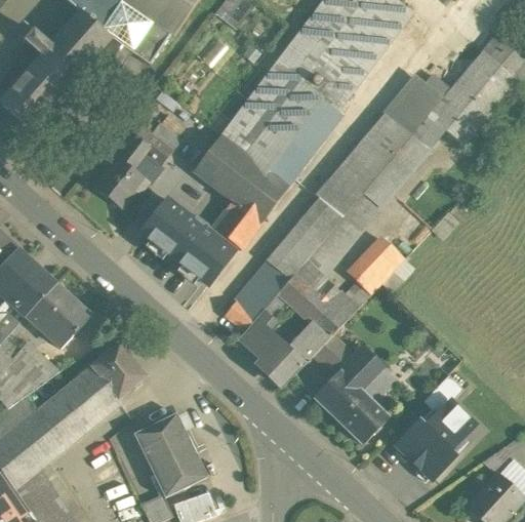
[(71,0),(80,8),(112,37),(106,44),(127,59),(134,49),(152,62),(173,30),(176,32),(197,0),(71,0)]
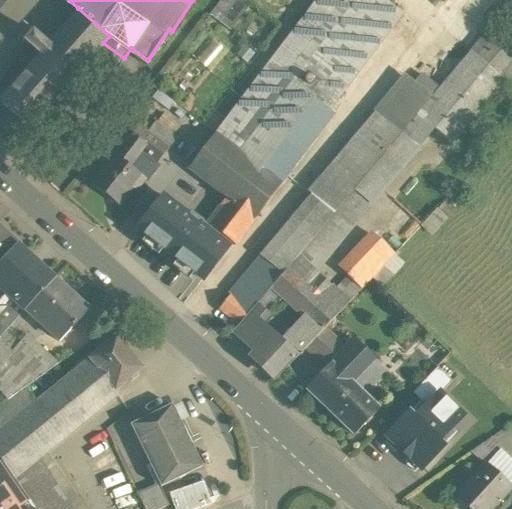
[(221,0),(209,15),(228,29),(249,3),(245,0),(221,0)]
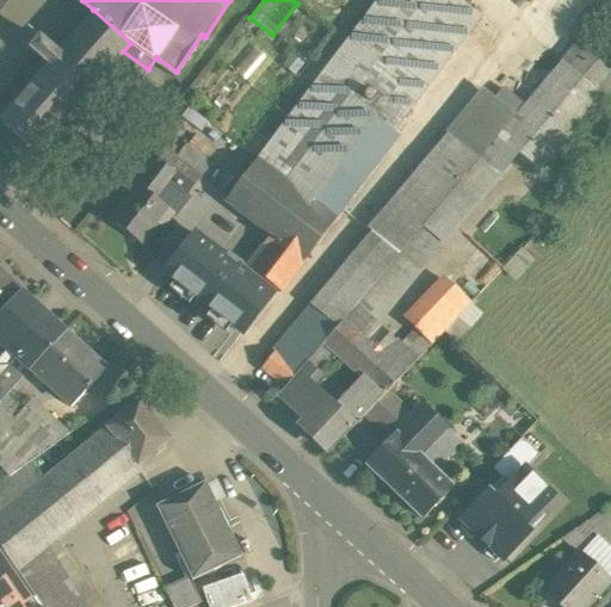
[(375,0),(254,160),(333,220),(397,135),(393,131),(346,95),(420,0),(375,0)]
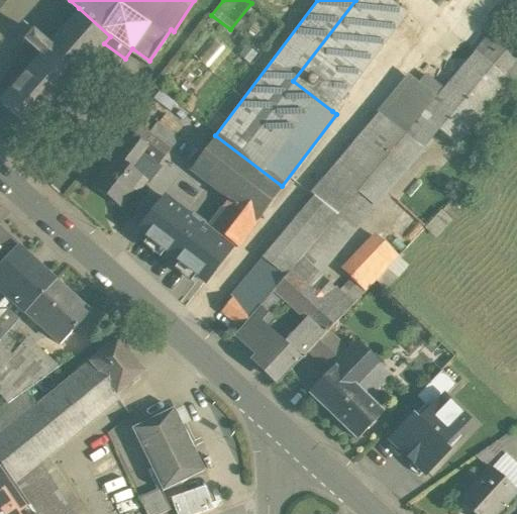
[(355,0),(293,81),(332,111),(405,14),(387,0),(355,0)]
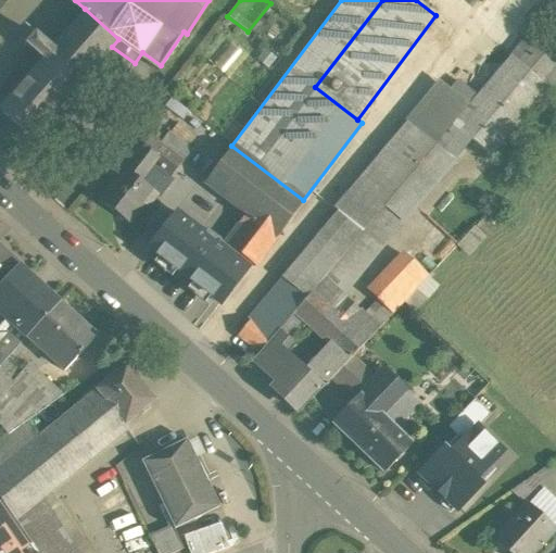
[(43,57),(0,104),(0,107),(33,136),(112,47),(118,39),(85,9),(53,45),(36,28),(26,40),(43,57)]
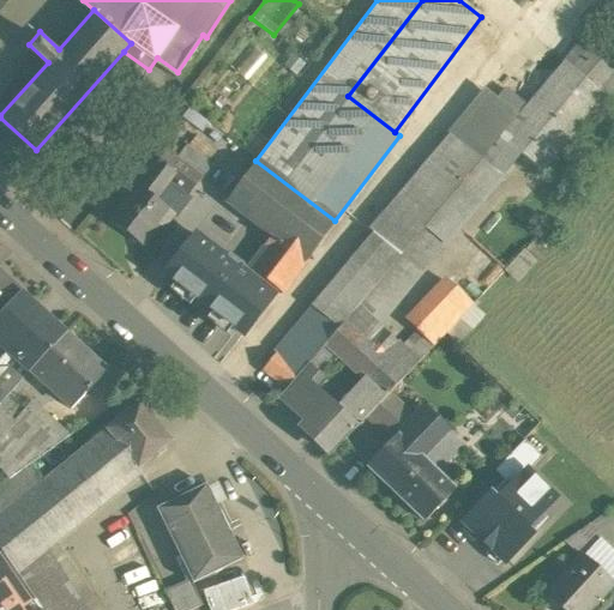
[(379,282),(396,295),(519,149),(543,168),(613,84),(613,61),(585,36),(518,118),(479,159),(379,282)]
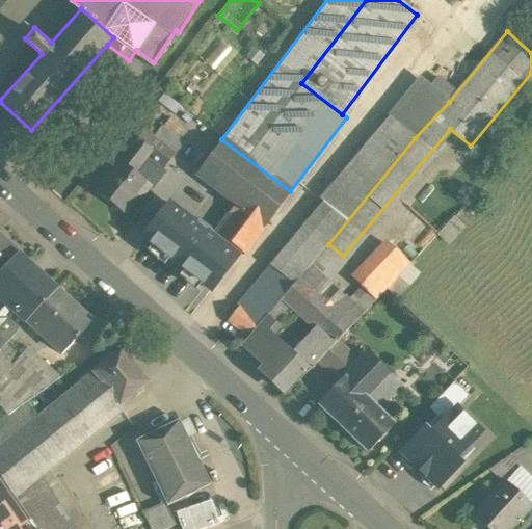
[(388,116),(415,138),(449,102),(418,78),(388,116)]
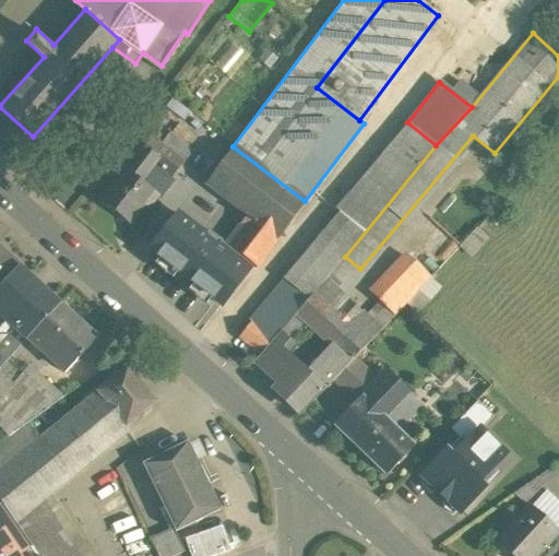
[(407,122),(334,208),(339,211),(364,232),(436,145),(407,122)]
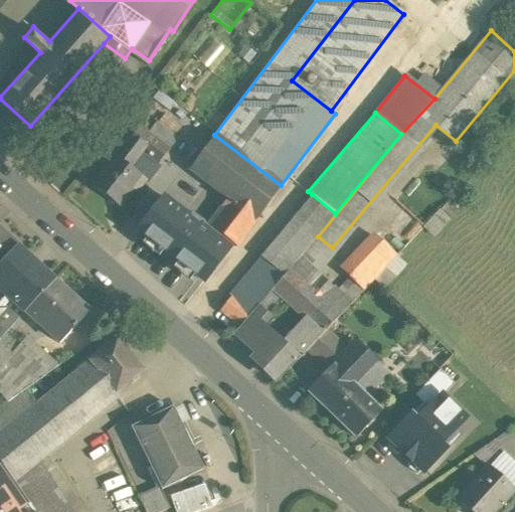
[(137,122),(126,136),(137,145),(153,158),(164,144),(137,122)]
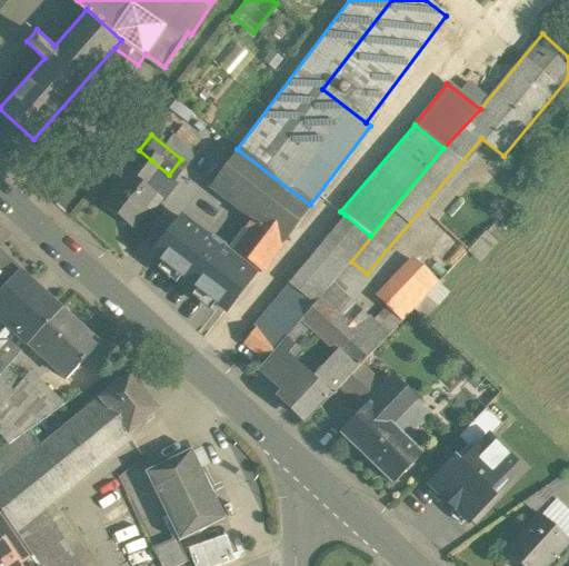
[(237,149),(209,186),(227,200),(253,221),(281,244),(310,205),(237,149)]
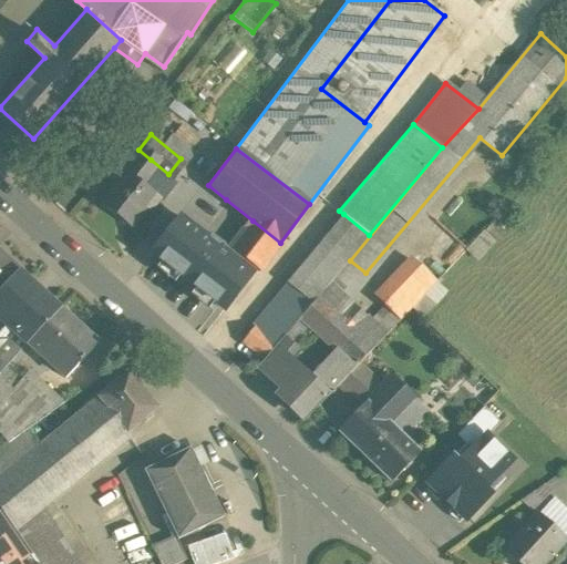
[(138,150),(123,168),(135,178),(151,160),(138,150)]
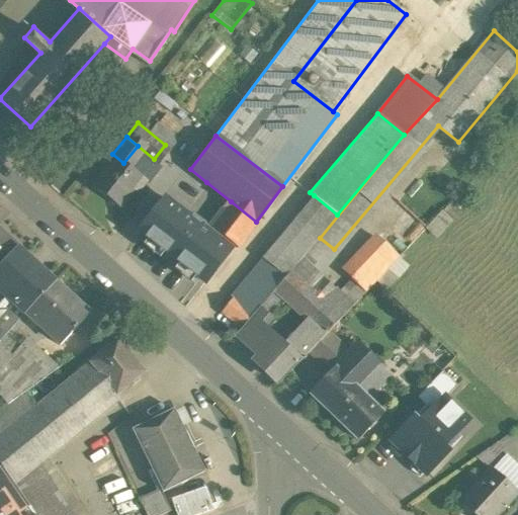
[(112,154),(91,180),(118,202),(131,187),(133,188),(141,177),(123,163),(112,154)]
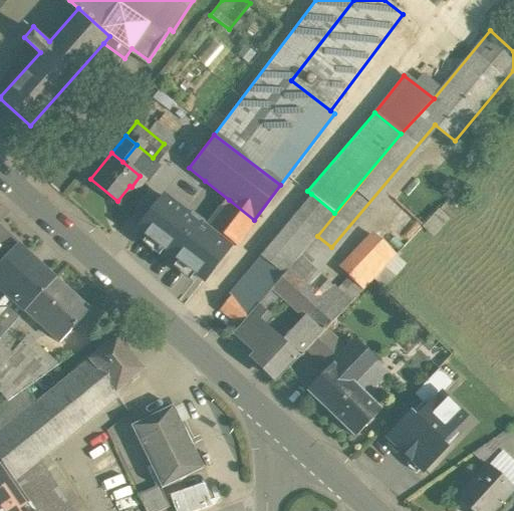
[(395,201),(423,226),(450,197),(422,171),(395,201)]
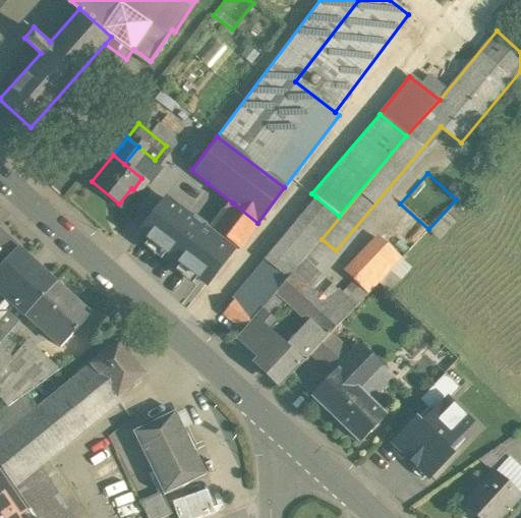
[(315,196),(232,299),(253,315),(275,291),(294,268),(302,259),(322,239),(339,216),(315,196)]
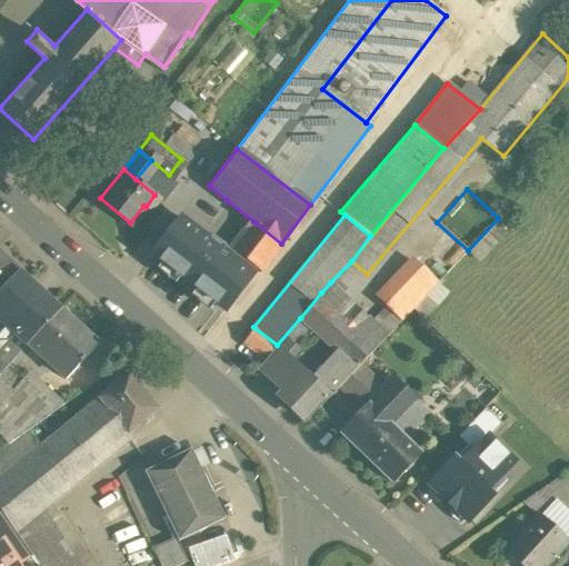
[(185,216),(155,254),(225,310),(255,272),(185,216)]
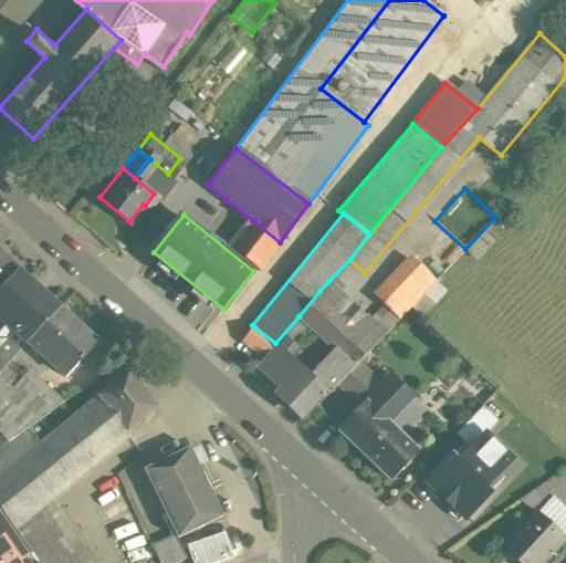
[(280,242),(252,220),(232,247),(236,250),(233,252),(258,271),(280,242)]
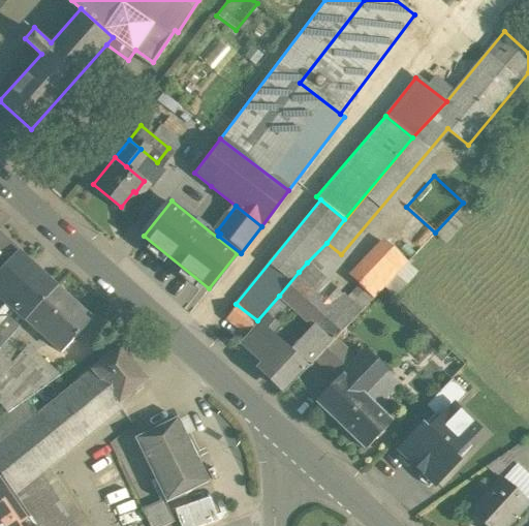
[(0,234),(0,295),(27,318),(57,285),(0,234)]
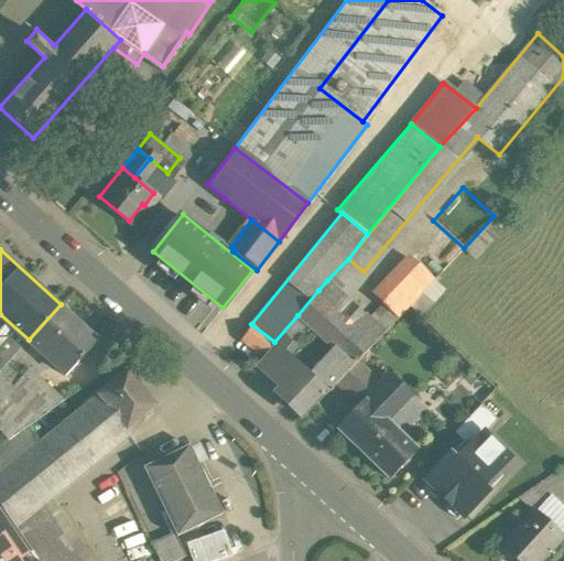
[(354,309),(380,334),(433,279),(405,254),(354,309)]
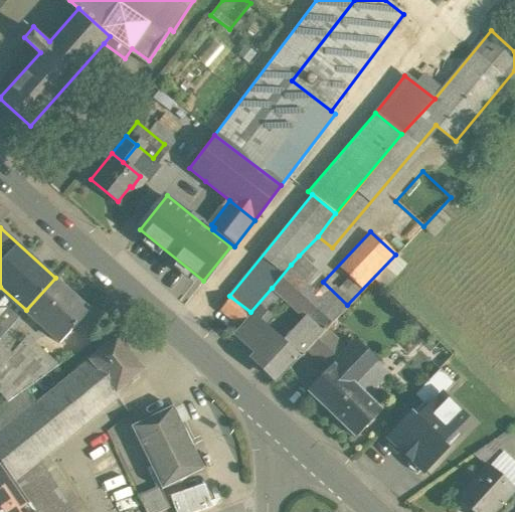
[(318,236),(299,256),(315,267),(332,247),(318,236)]
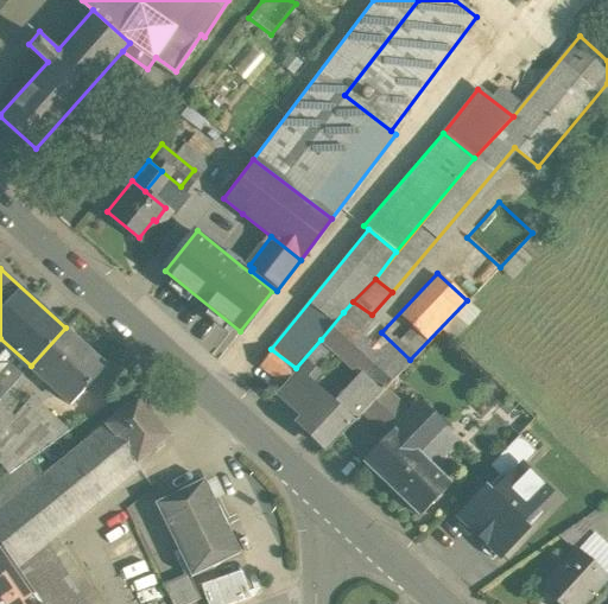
[(343,312),(321,339),(335,353),(346,363),(372,331),(343,312)]
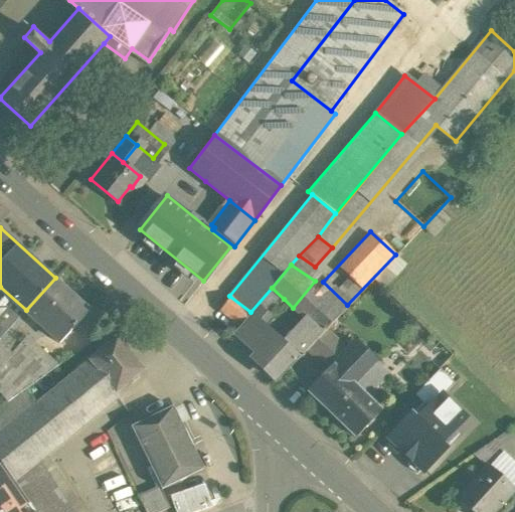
[(55,278),(26,310),(47,329),(60,341),(90,310),(55,278)]
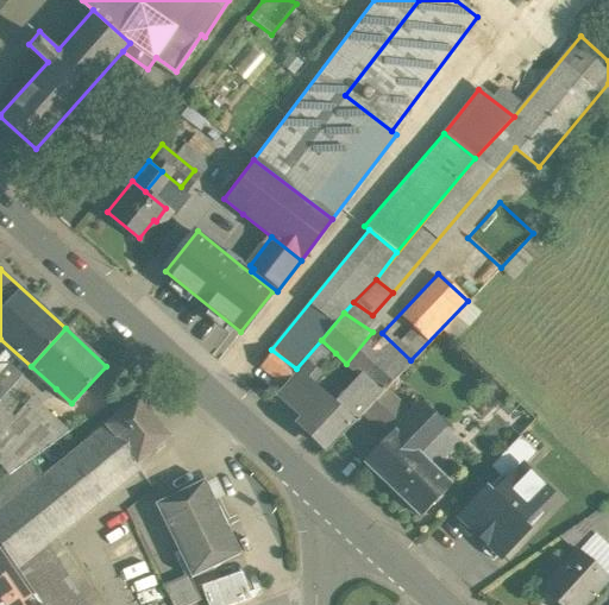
[(382,333),(376,328),(372,332),(346,364),(359,375),(380,394),(382,391),(410,360),(382,333)]
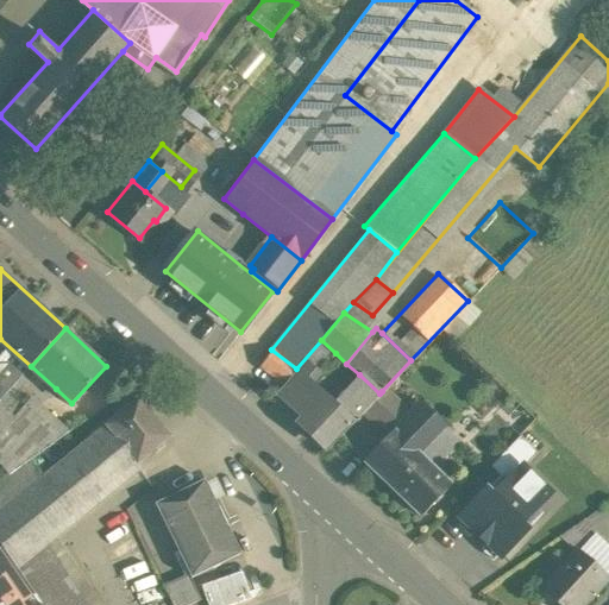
[(0,339),(0,386),(6,392),(31,366),(0,339)]
